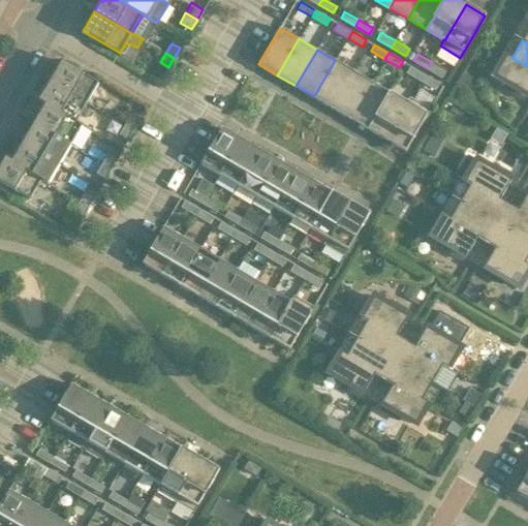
[(527,66),(511,58),(513,57),(506,54),(494,74),(509,84),(506,88),(523,98),(526,93),(527,94),(527,66)]
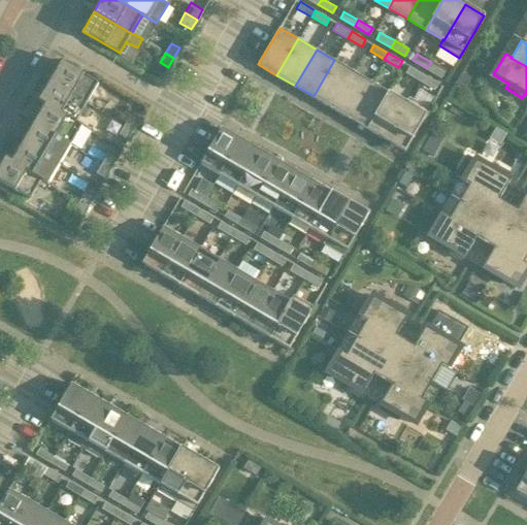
[(50,79),(87,101),(98,81),(61,60),(50,79)]
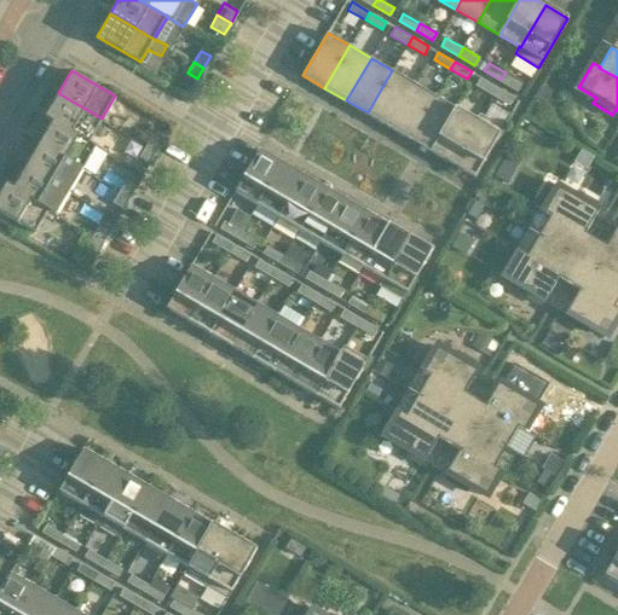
[(368,112),(388,126),(414,83),(392,70),(368,112)]
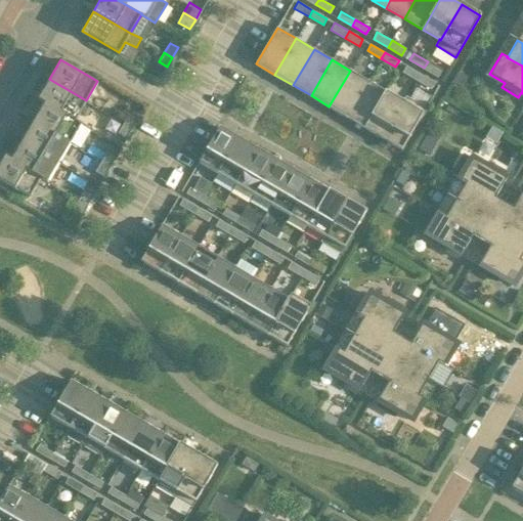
[(441,71),(428,61),(424,68),(438,76),(441,71)]
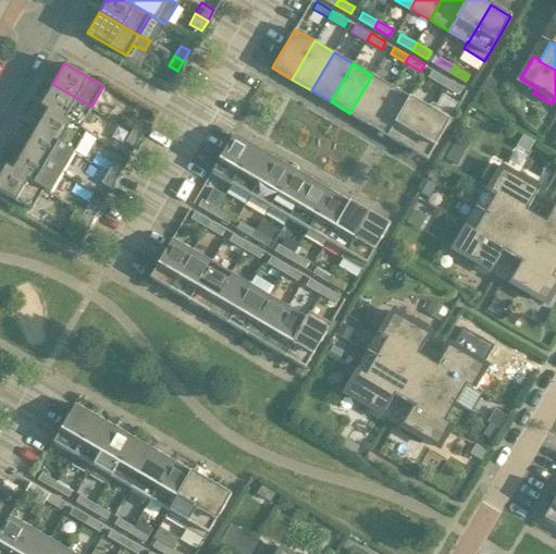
[(432,69),(432,70),(428,75),(444,85),(447,78),(432,69)]
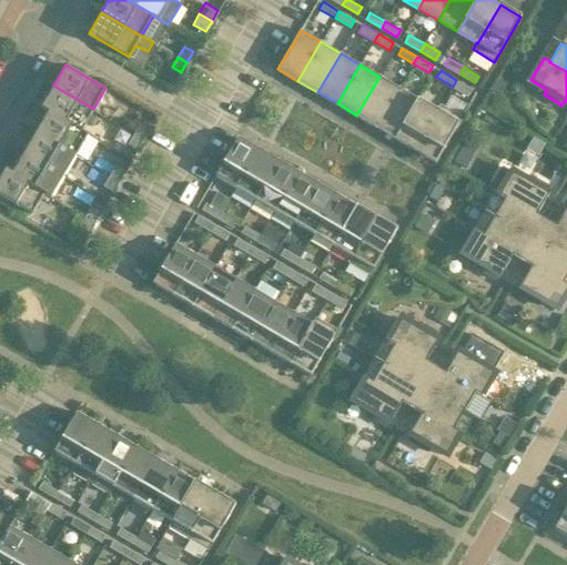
[(356,115),(376,127),(400,88),(380,77),(356,115)]
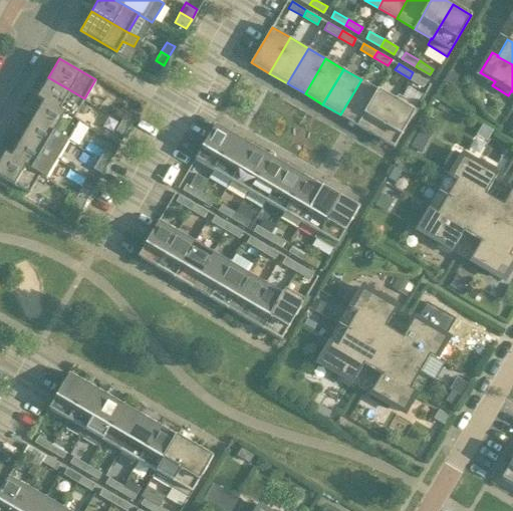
[(452,69),(447,79),(455,83),(460,73),(452,69)]
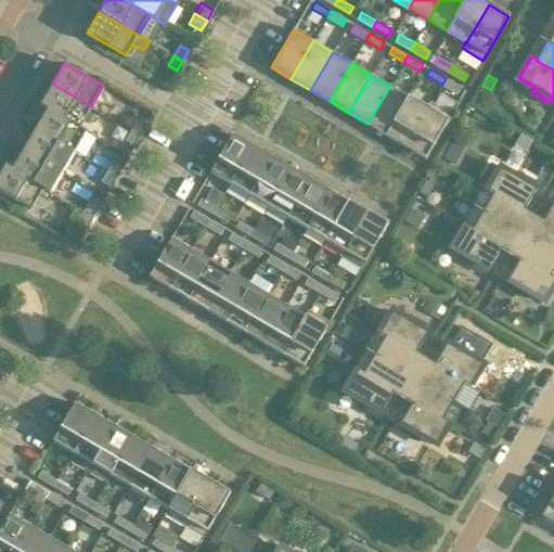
[(461,87),(446,78),(442,85),(458,93),(461,87)]
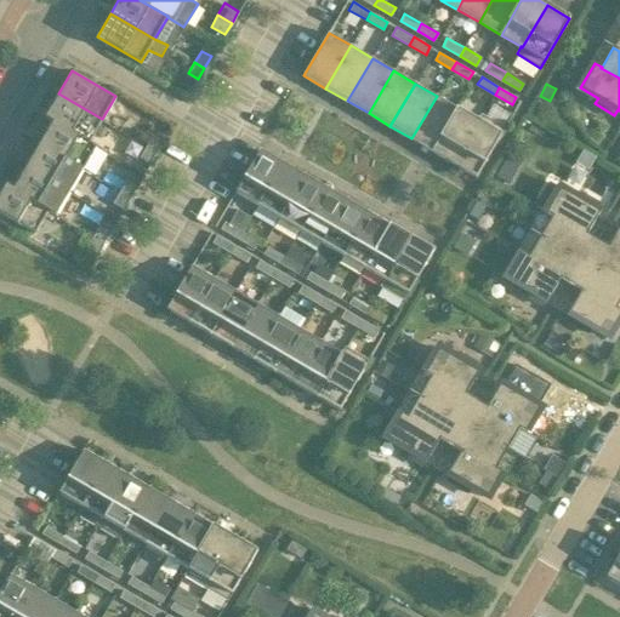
[(89,142),(89,141),(102,119),(58,93),(45,116),(89,142)]
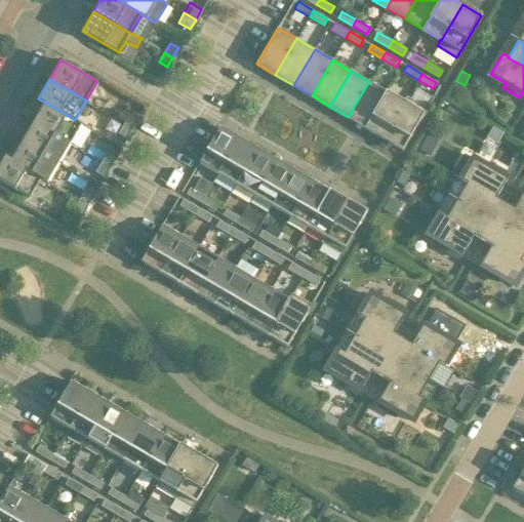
[(348,117),(366,127),(387,91),(369,81),(348,117)]
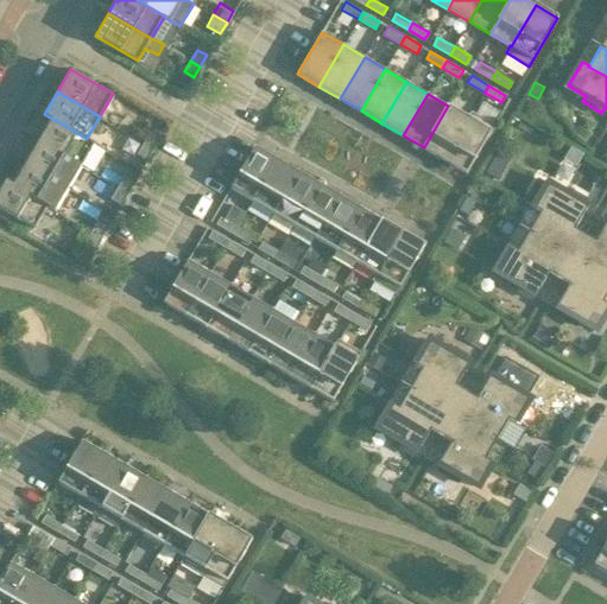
[(424,147),(444,160),(469,119),(468,118),(448,106),(424,147)]
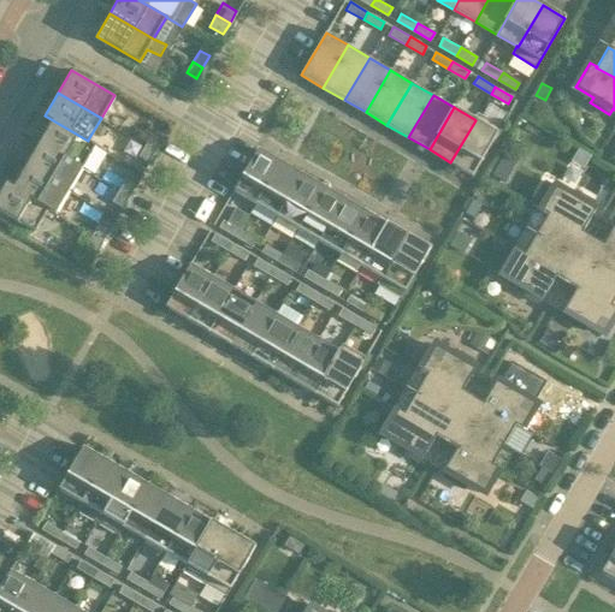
[(475,120),(450,162),(473,176),(502,125),(478,112),(474,119),(475,120)]
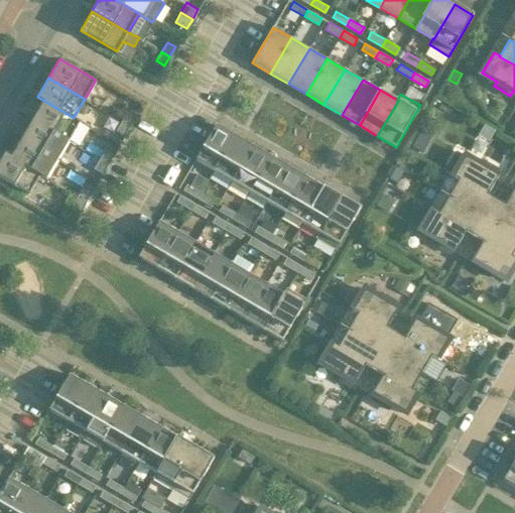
[(74,118),(37,97),(29,110),(36,113),(32,119),(69,140),(81,121),(74,117),(74,118)]
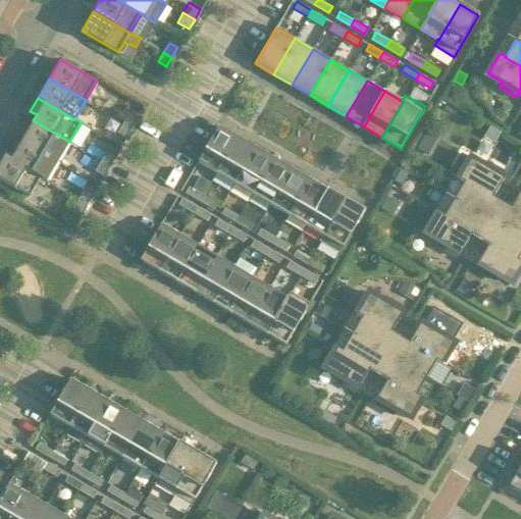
[(128,112),(122,122),(131,127),(137,117),(128,112)]
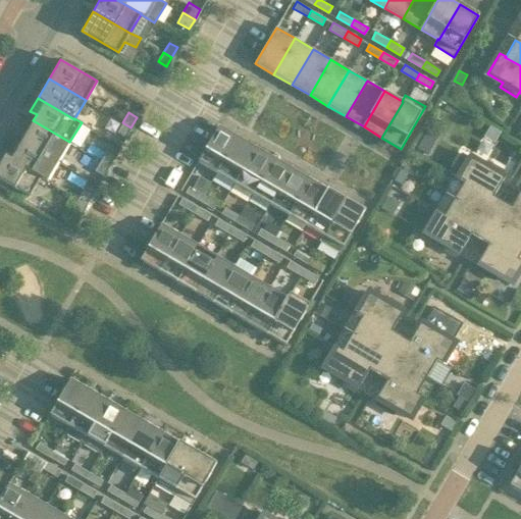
[(58,161),(69,142),(33,120),(21,140),(58,161)]
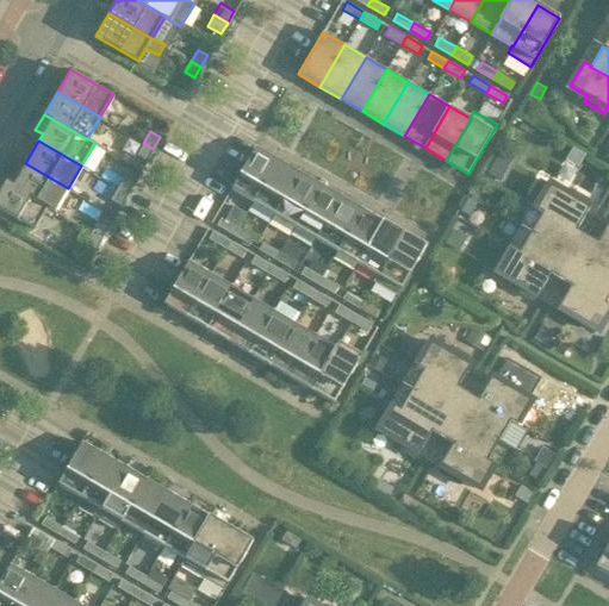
[(147,160),(153,149),(143,143),(137,154),(147,160)]
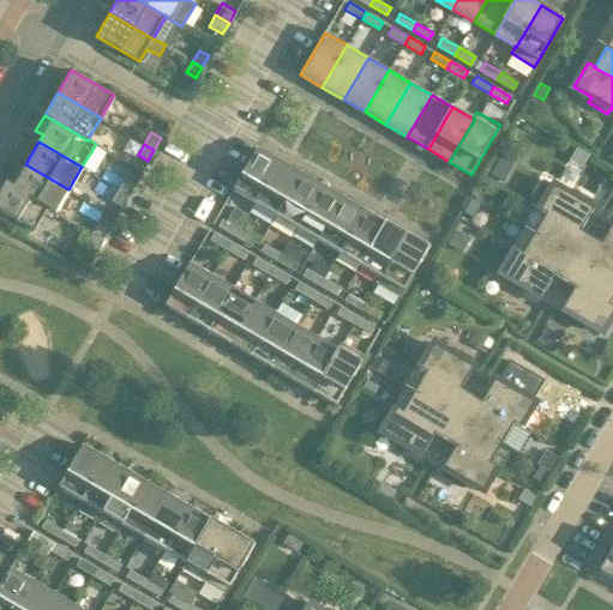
[(233,189),(254,201),(280,159),(258,146),(233,189)]
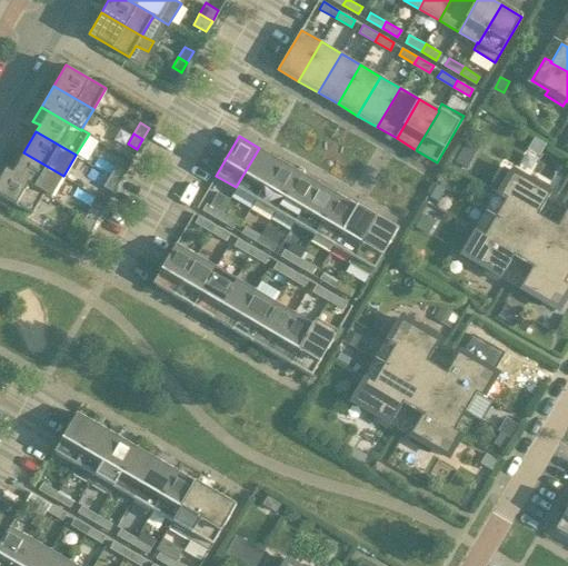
[(279,160),(259,148),(236,187),(256,199),(279,160)]
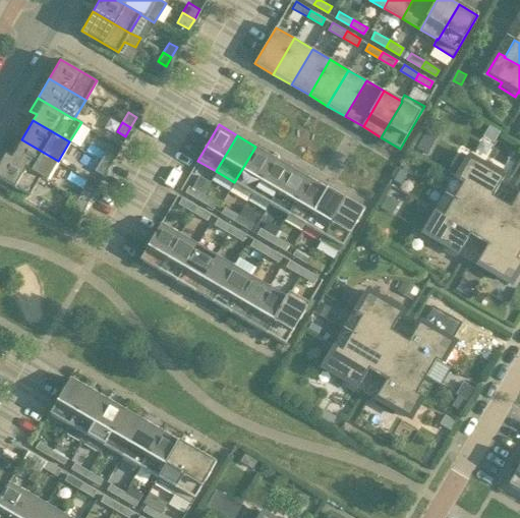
[(435,141),(423,135),(417,147),(428,153),(435,141)]
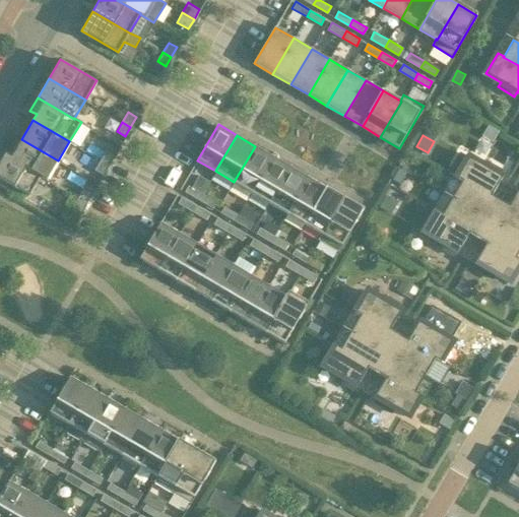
[(58,160),(21,139),(11,157),(10,157),(41,176),(41,177),(47,180),(58,160)]
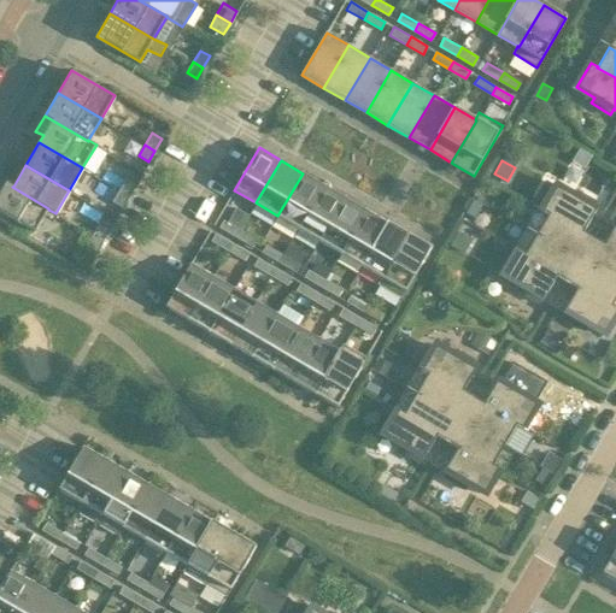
[(277,216),(299,228),(323,186),(303,174),(277,216)]
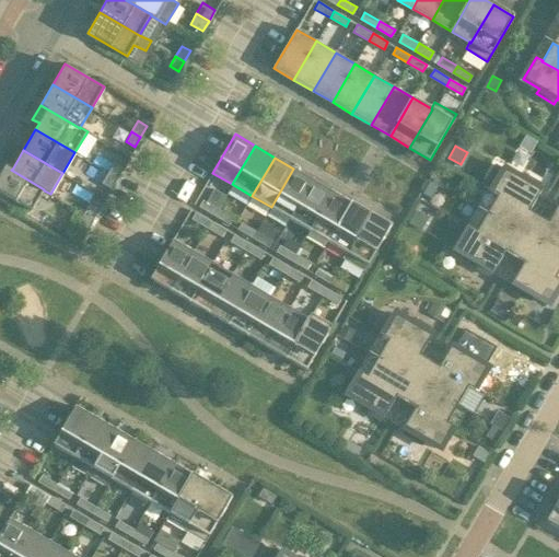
[(114,161),(108,172),(116,177),(123,166),(114,161)]
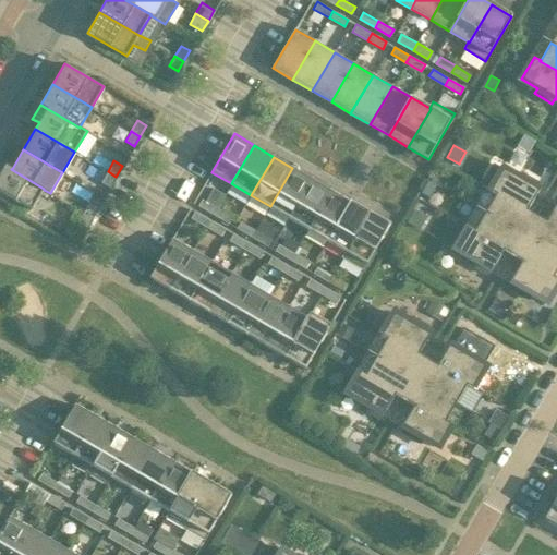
[(480,183),(489,190),(503,168),(493,163),(480,183)]
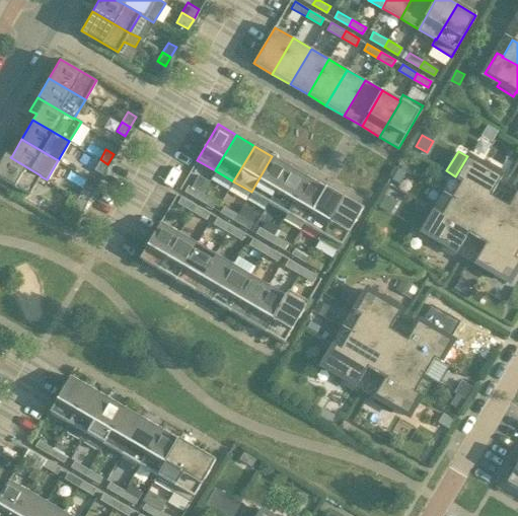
[(10,157),(11,157),(5,153),(0,160),(0,177),(29,195),(41,176),(41,175),(10,157)]
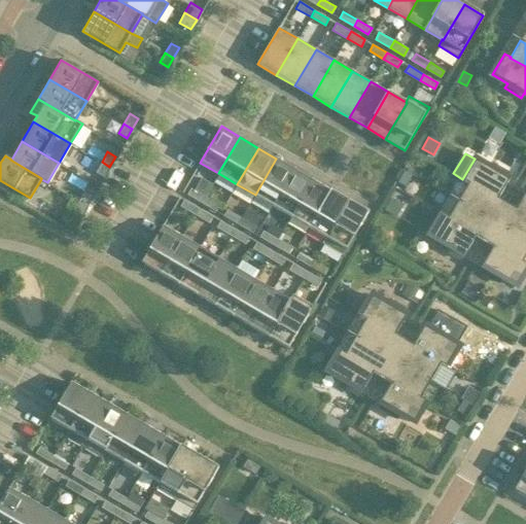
[(497,199),(498,198),(510,178),(506,177),(510,172),(493,163),(490,167),(475,158),(475,159),(462,179),(468,182),(497,199)]
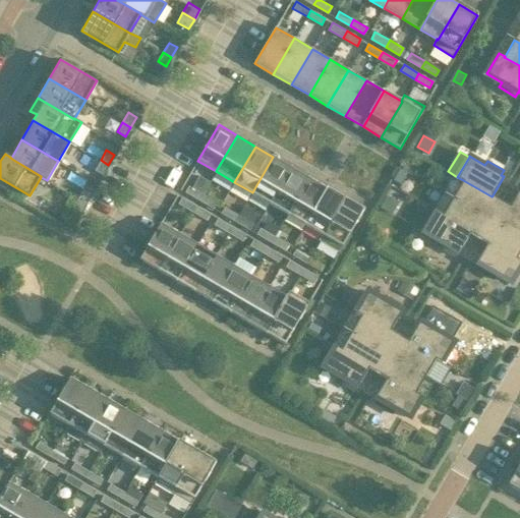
[(291,167),(273,157),(252,192),(270,203),(291,167)]
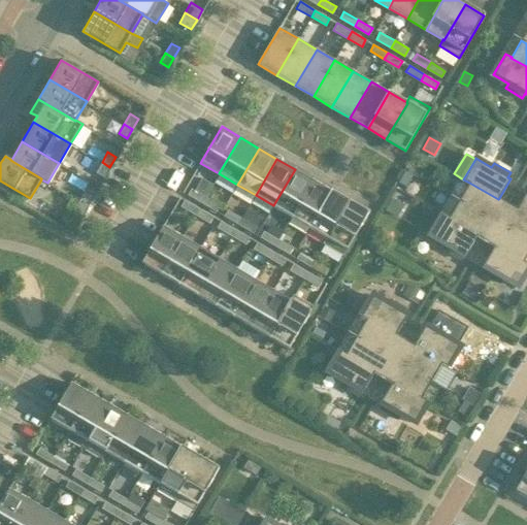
[(104,176),(109,167),(102,162),(96,171),(104,176)]
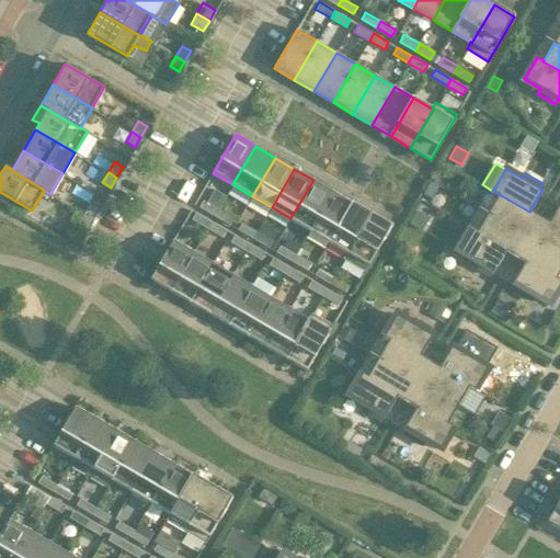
[(290,218),(310,230),(332,192),(313,180),(290,218)]
